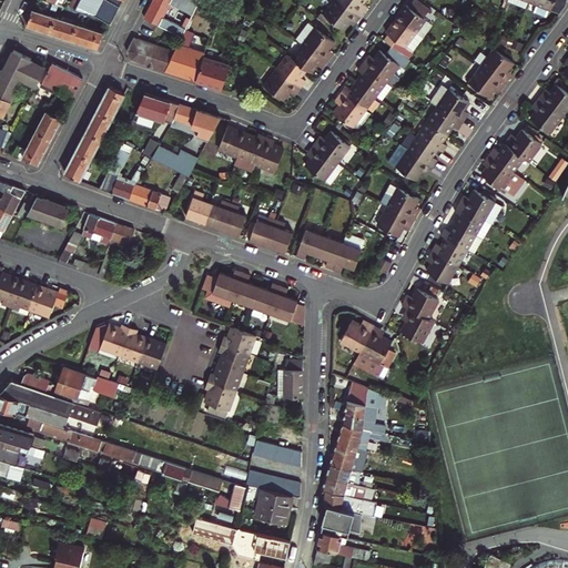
[(73,0),(70,8),(77,11),(82,0),(73,0)]
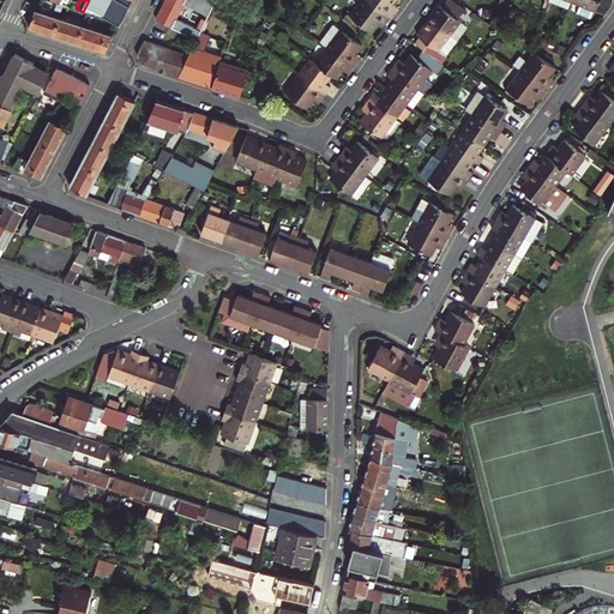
[(125,20),(131,10),(118,2),(113,1),(110,0),(89,0),(83,12),(83,13),(88,16),(104,20),(120,29),(125,20)]
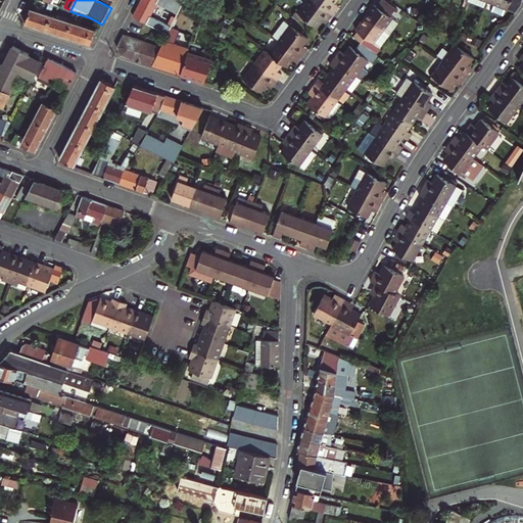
[(143,0),(142,2),(138,11),(135,17),(169,35),(172,30),(172,28),(168,26),(151,16),(157,4),(178,15),(186,0),(184,0),(143,0)]
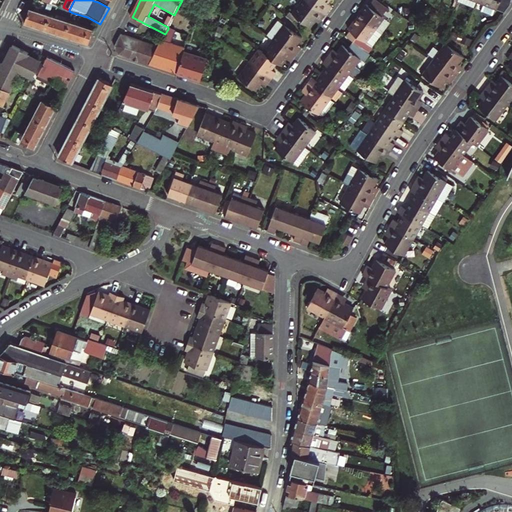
[(326,5),(330,0),(303,0),(302,2),(323,18),(328,12),(324,9),(326,5)]
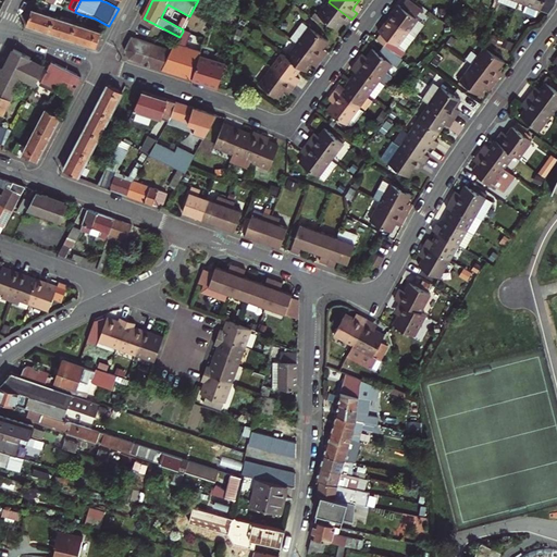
[(392,10),(385,20),(412,39),(421,26),(412,20),(418,11),(422,13),(424,10),(409,0),(403,0),(400,4),(397,2),(392,10)]
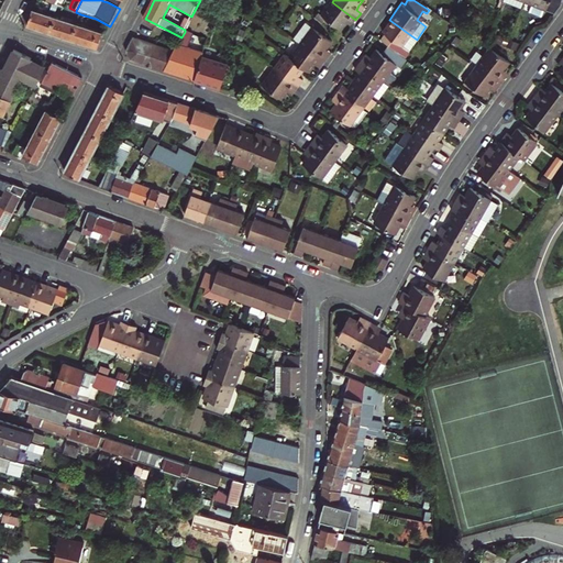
[(522,1),(519,0),(500,0),(499,2),(519,10),(522,1)]
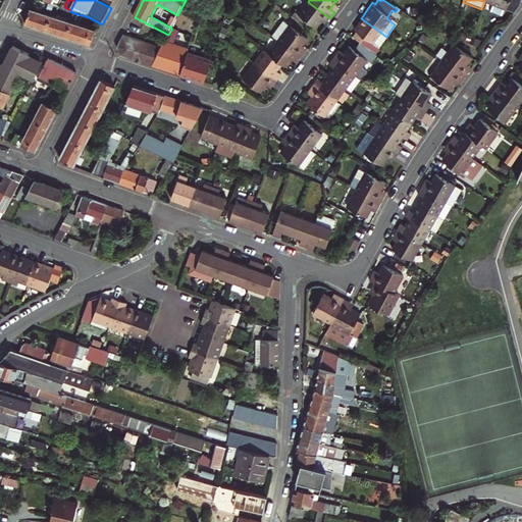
[(484,0),(484,1),(491,4),(489,11),(501,15),(504,9),(514,12),(519,5),(521,0),(484,0)]
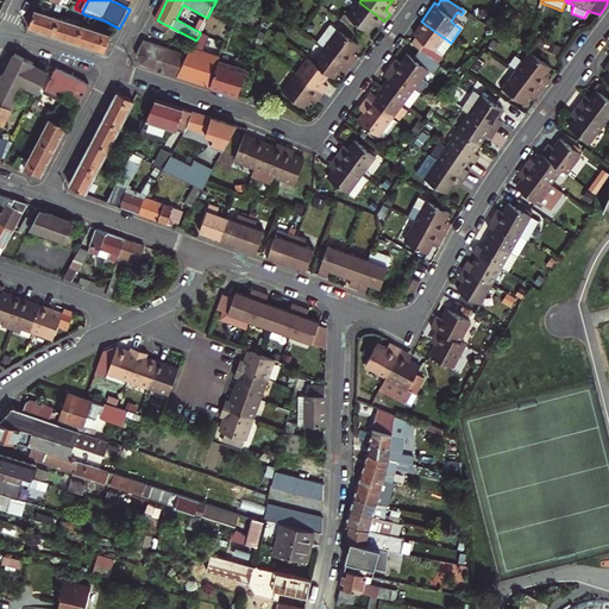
[(380,27),(384,22),(359,2),(347,19),(343,16),(338,22),(346,26),(349,24),(350,22),(359,29),(365,33),(370,26),(374,23),(380,27)]
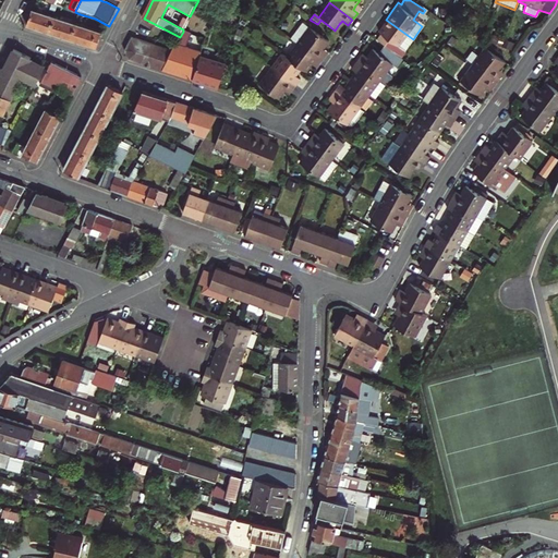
[(37,32),(44,34),(49,17),(32,12),(26,27),(37,32)]
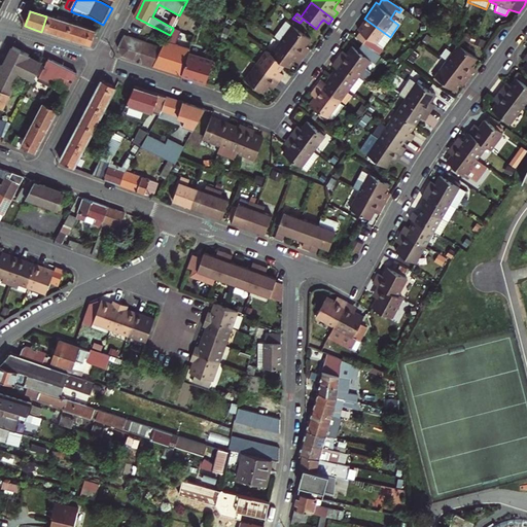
[(71,24),(46,16),(41,32),(59,37),(66,40),(71,24)]
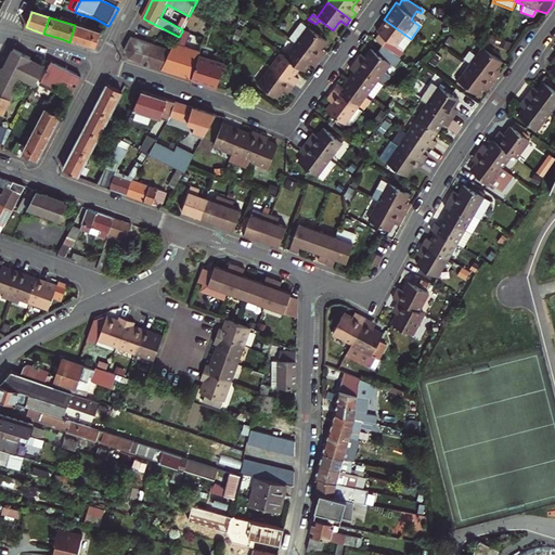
[(178,27),(182,29),(188,21),(183,18),(178,27)]
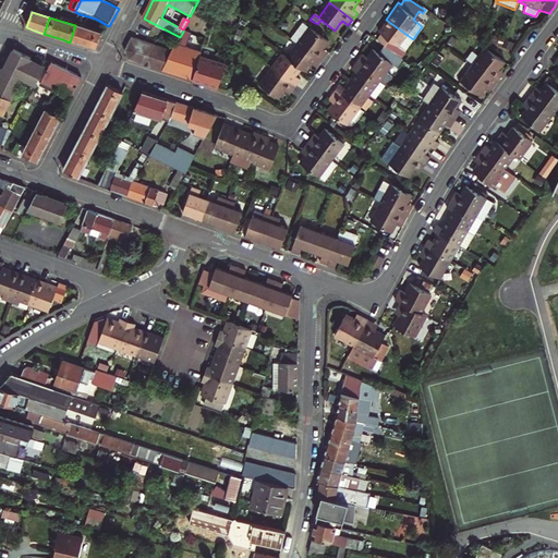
[(403,52),(413,39),(386,20),(383,24),(379,28),(381,31),(375,39),(400,59),(404,53),(403,52)]
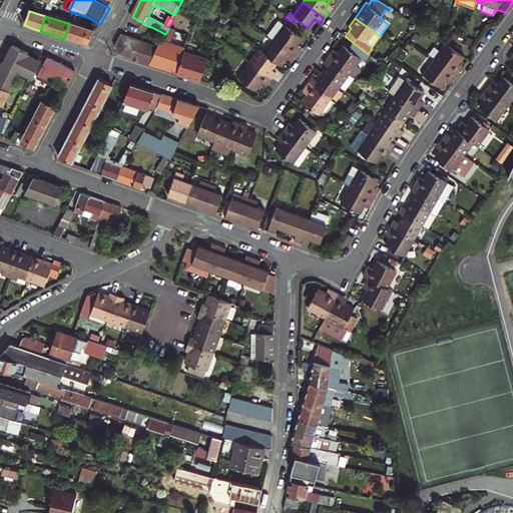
[(273,41),(284,27),(278,22),(267,37),(273,41)]
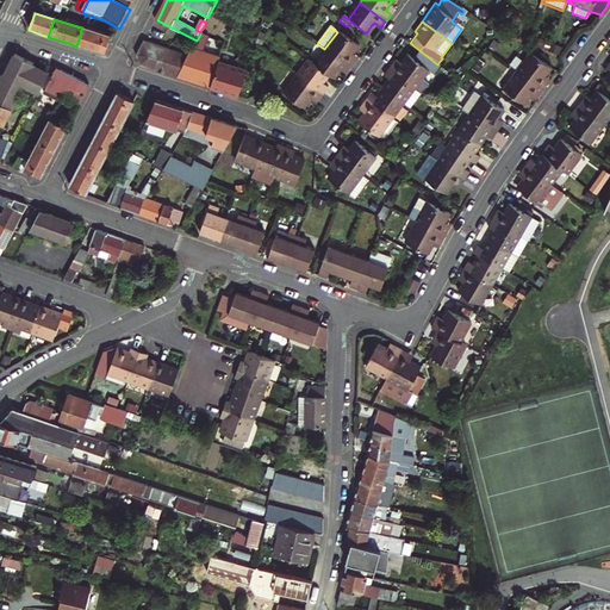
[(110,42),(112,37),(82,27),(76,47),(97,53),(105,55),(110,42)]
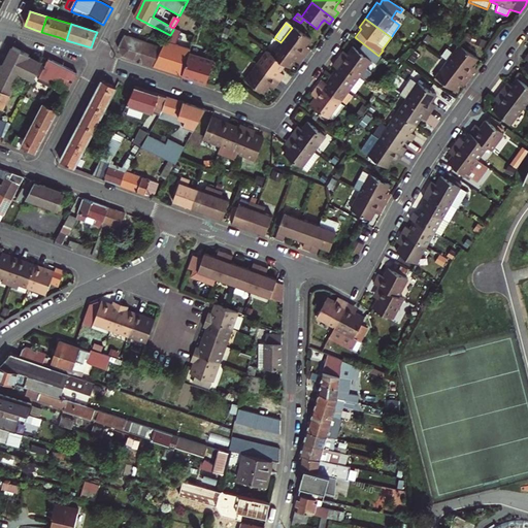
[(293,25),(292,27),(304,36),(305,34),(293,25)]
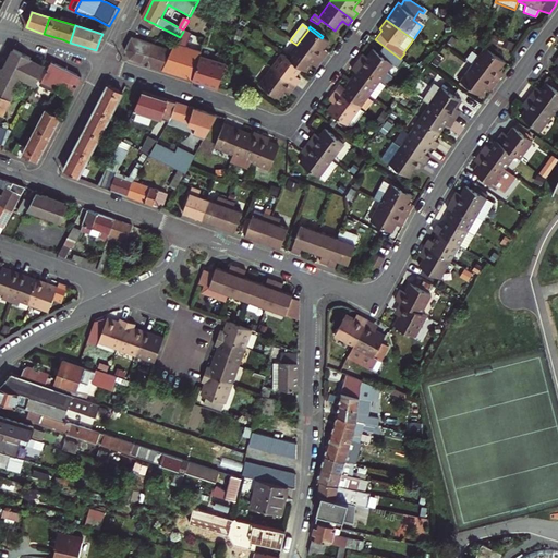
[(322,38),(308,28),(308,29),(296,45),(319,62),(325,56),(322,52),(324,49),(325,48),(328,44),(322,38)]
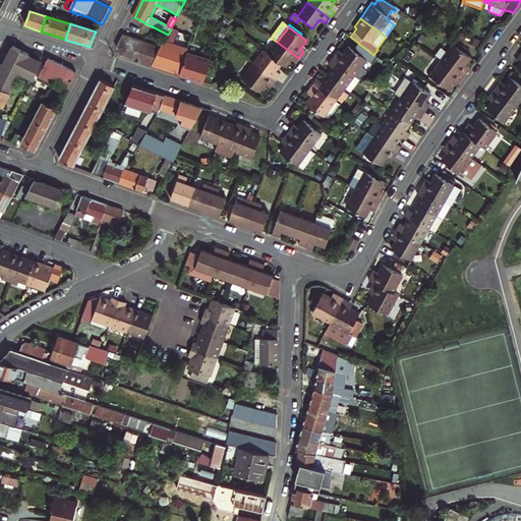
[(168,35),(161,49),(152,66),(168,72),(180,76),(188,54),(189,50),(173,46),(179,32),(171,30),(168,35)]
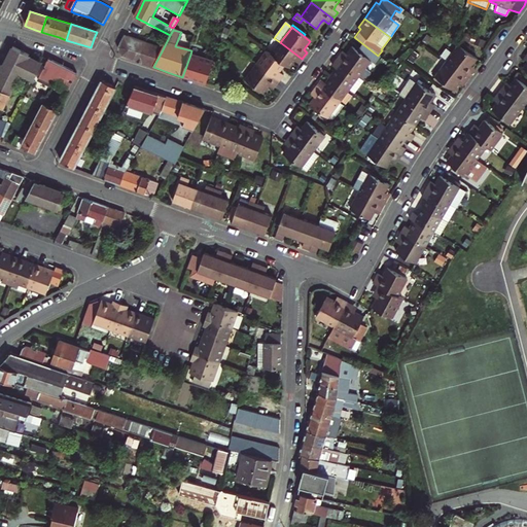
[(120,47),(129,59),(153,67),(163,49),(127,36),(125,40),(120,47)]
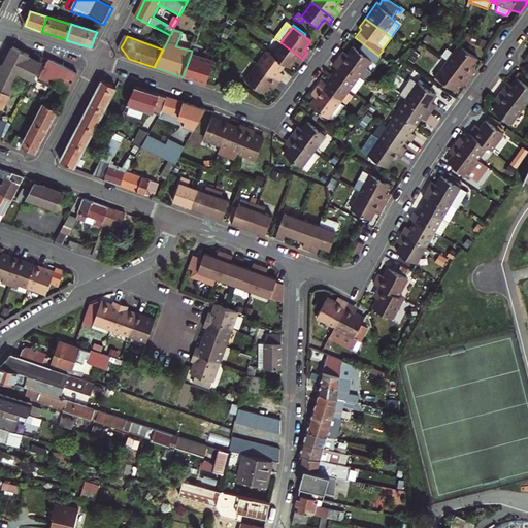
[(380,56),(378,56),(355,37),(350,44),(348,42),(341,50),(335,58),(364,79),(365,80),(370,73),(364,68),(369,61),(373,64),(380,56)]
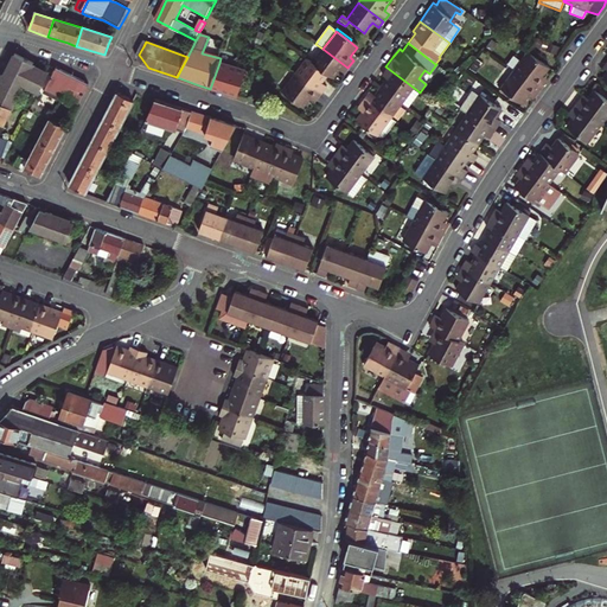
[(312,63),(323,49),(315,44),(314,44),(305,57),(308,61),(312,63)]
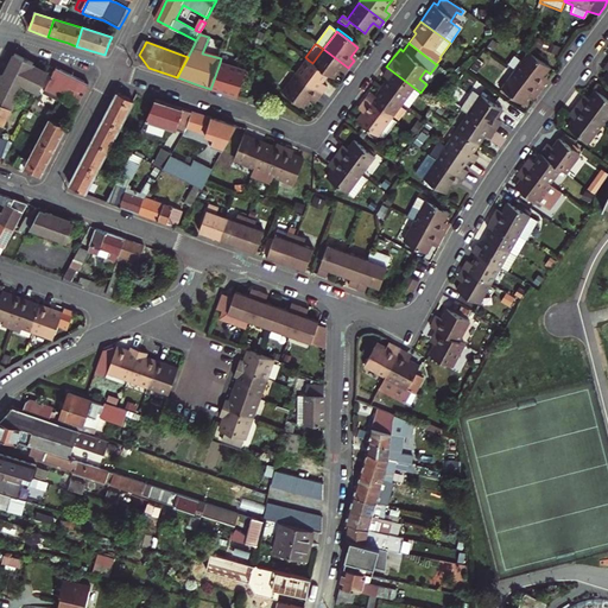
[(530,46),(527,51),(543,63),(545,58),(530,46)]
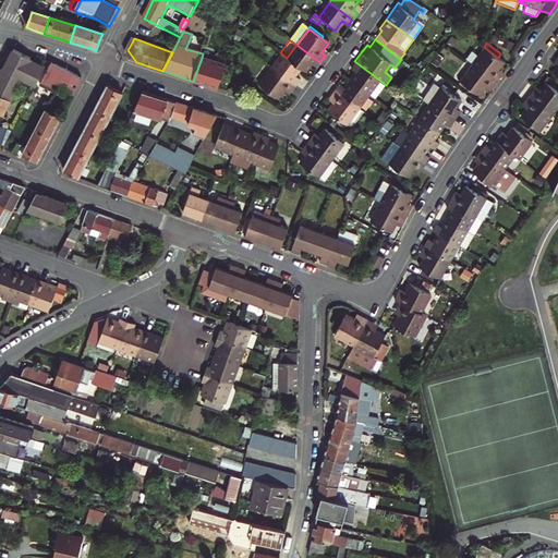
[(319,62),(296,45),(287,58),(303,70),(307,73),(312,67),(315,69),(316,68),(319,62)]
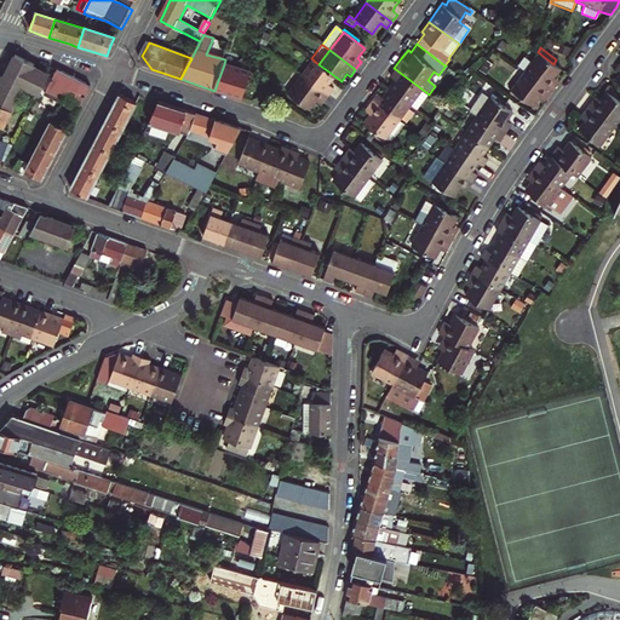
[(554,64),(538,52),(532,59),(526,56),(517,65),(523,70),(551,90),(556,82),(551,80),(555,75),(560,68),(554,64)]
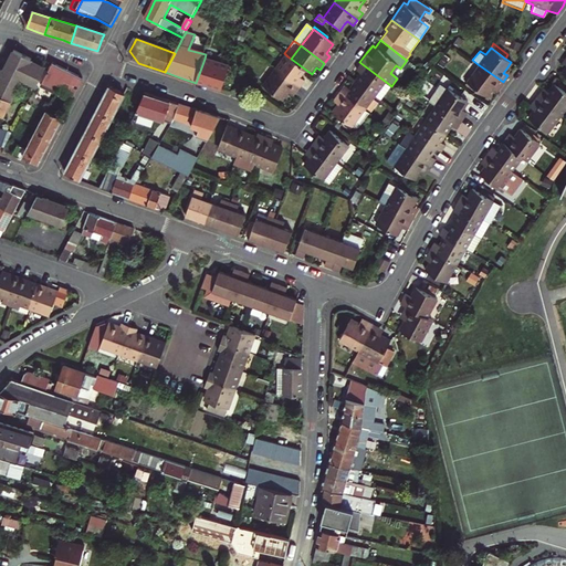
[(31,64),(33,59),(25,56),(16,53),(0,84),(0,95),(7,100),(13,102),(23,82),(37,87),(45,72),(38,67),(31,64)]
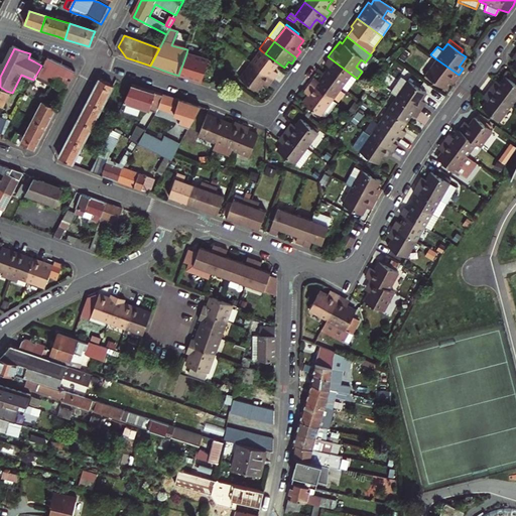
[(515,76),(515,48),(512,52),(508,57),(510,59),(504,68),(515,76)]
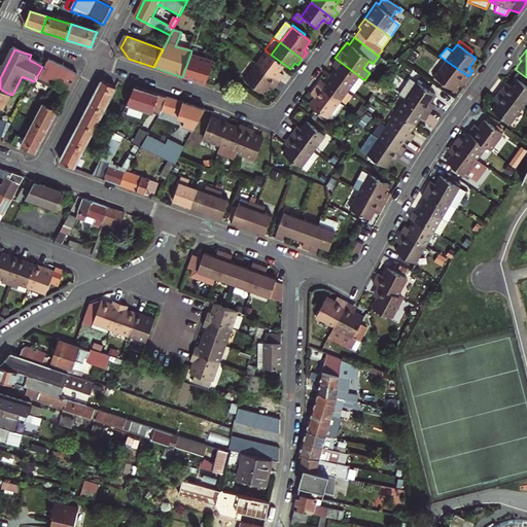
[(282,71),(286,66),(271,55),(268,53),(257,65),(280,81),(284,76),(286,74),(282,71)]
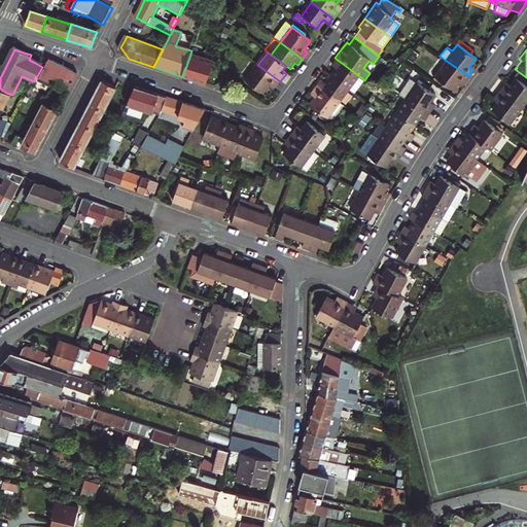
[(207,84),(215,62),(190,55),(182,77),(196,80),(207,84)]
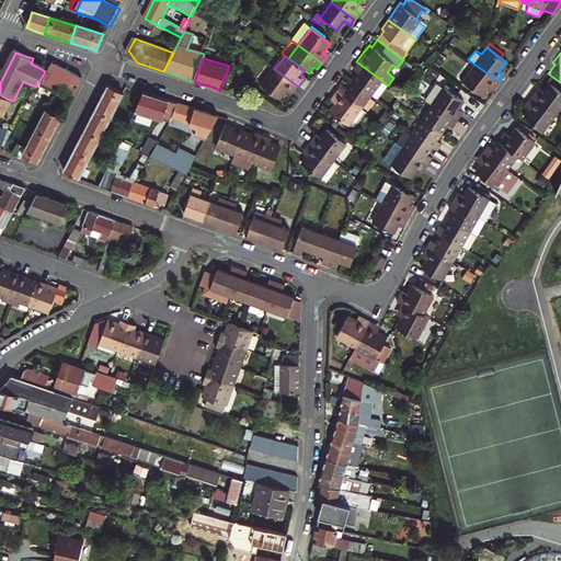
[(351,69),(355,72),(350,79),(371,94),(377,99),(387,84),(356,61),(353,66),(351,69)]
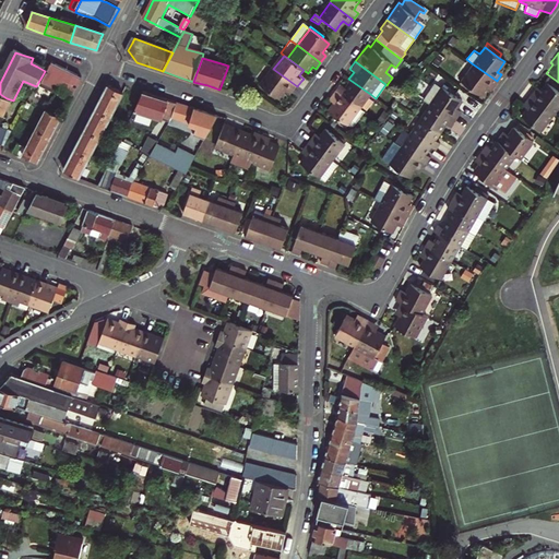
[(436,70),(427,63),(421,70),(430,76),(436,70)]
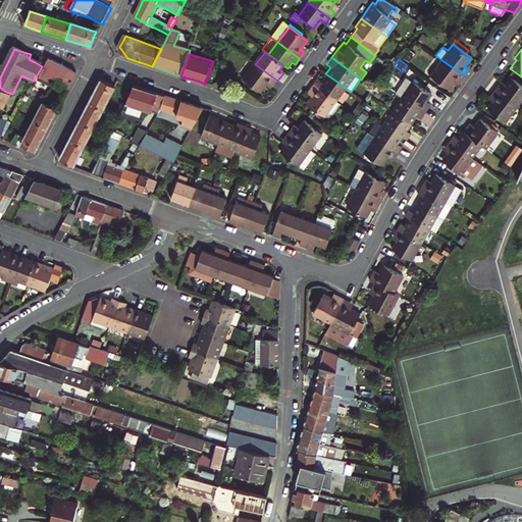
[(460,82),(464,75),(440,59),(428,76),(447,90),(452,83),(455,77),(460,82)]
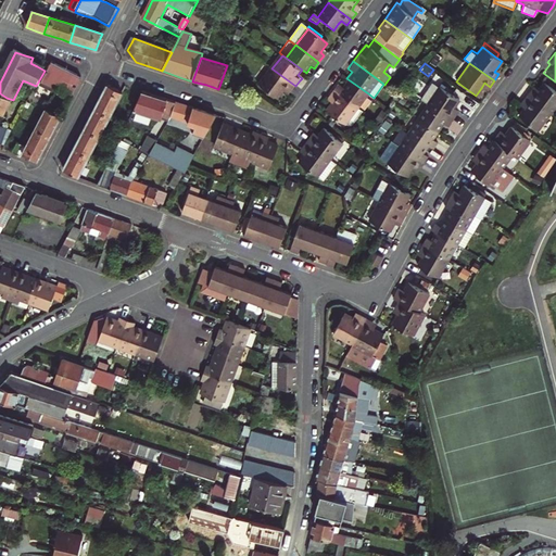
[(74,75),(67,72),(60,67),(53,64),(43,83),(58,90),(73,98),(83,79),(74,75)]
